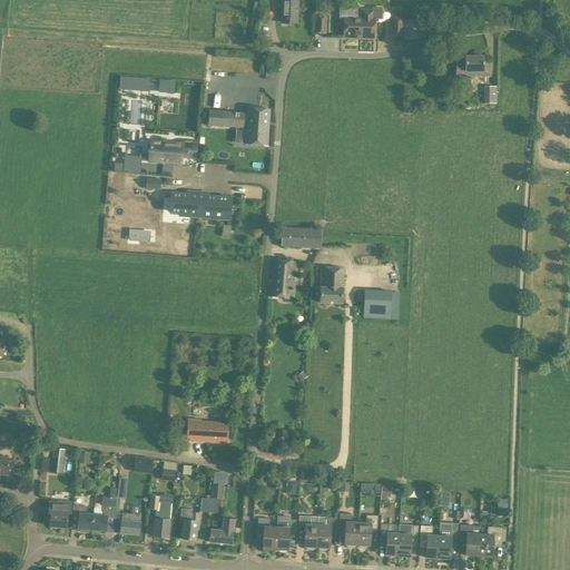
[(297,25),(297,0),(281,0),(281,23),(297,25)]
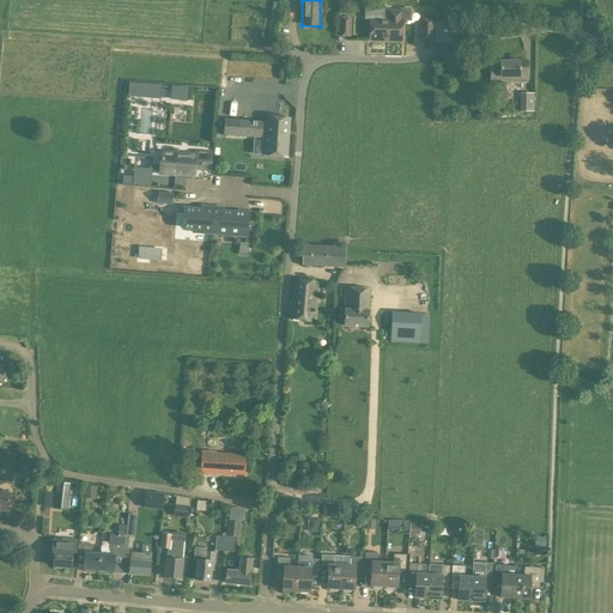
[(386,19),(384,41),(402,41),(404,19),(401,19),(401,12),(389,11),(389,19),(386,19)]
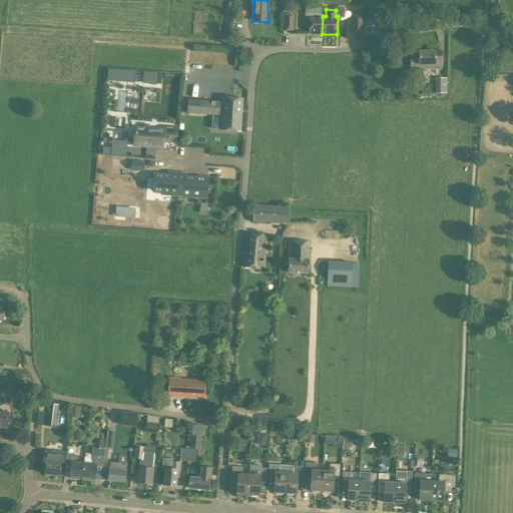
[(284,14),(284,30),(294,31),(295,14),(284,14)]
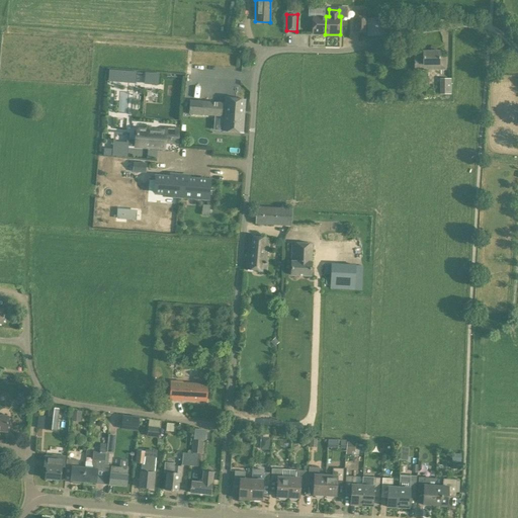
[(325,34),(326,16),(313,15),(313,33),(325,34)]
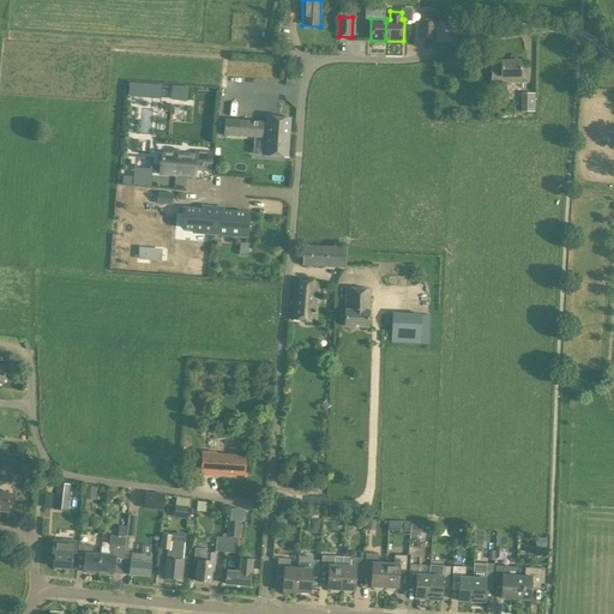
[(422,19),(422,38),(433,40),(434,19),(422,19)]
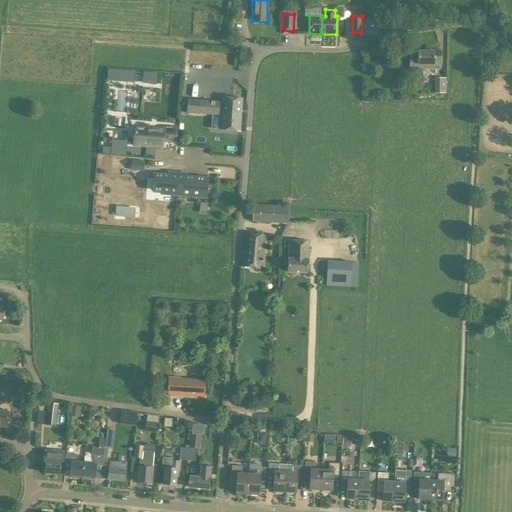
[(363,18),(363,36),(377,36),(377,35),(379,35),(378,29),(377,29),(377,17),(363,18)]
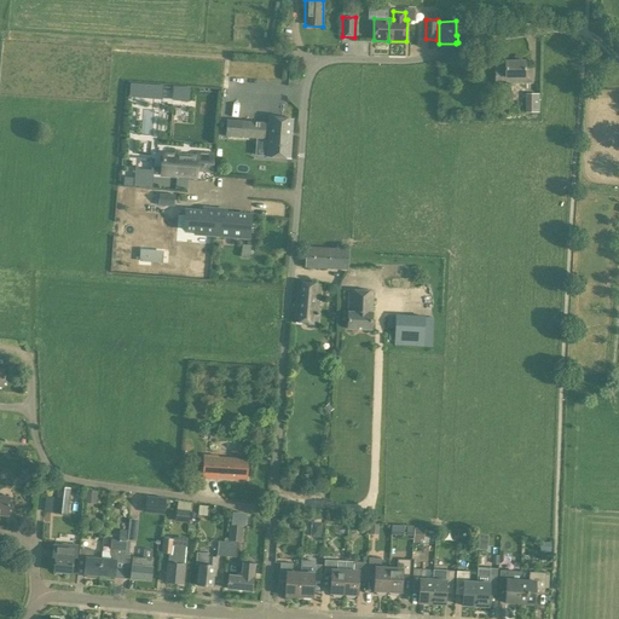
[(532,84),(532,68),(525,68),(525,62),(505,62),(505,77),(507,77),(507,82),(521,82),(521,84),(532,84)]
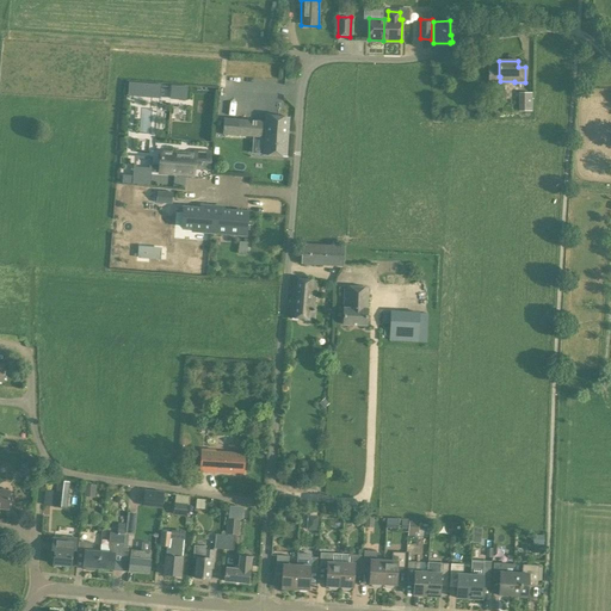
[(128,81),(127,94),(159,97),(160,84),(128,81)]
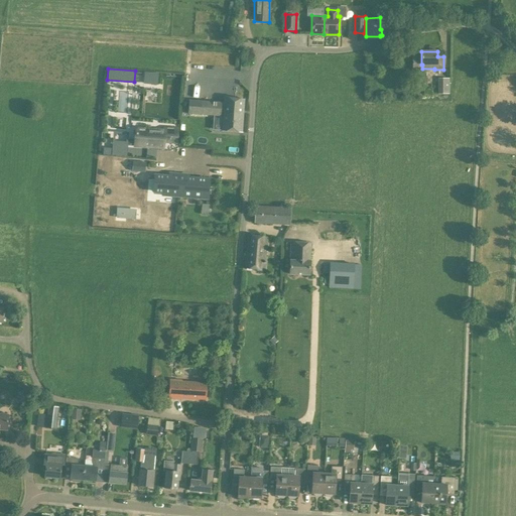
[(144,72),(143,83),(157,84),(158,73),(144,72)]
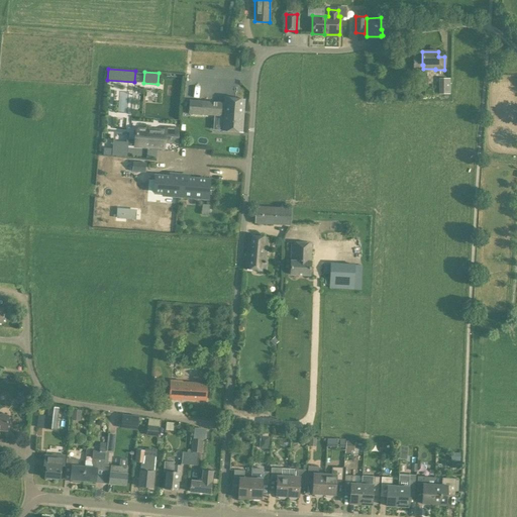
[(438,78),(439,94),(450,94),(450,78),(438,78)]
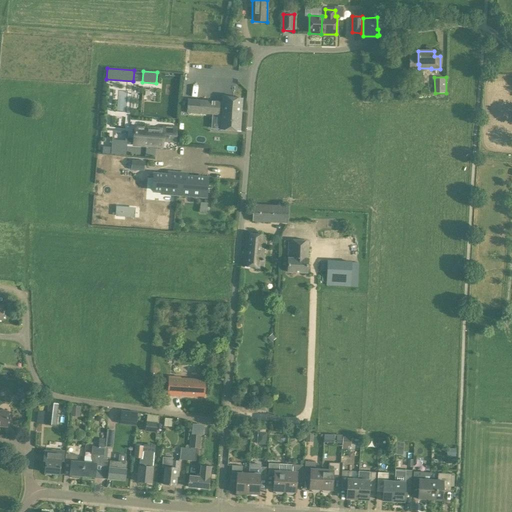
[(187,99),(186,113),(221,115),(220,130),(240,132),(242,98),(223,96),(222,102),(187,99)]
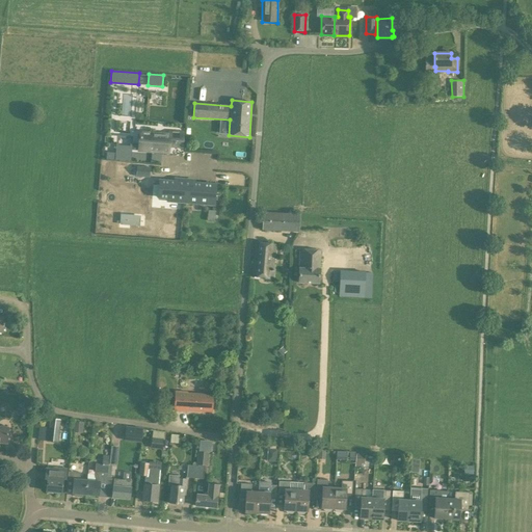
[(152,139),(141,138),(141,137),(140,137),(139,151),(168,153),(168,147),(181,148),(182,133),(169,132),(168,136),(152,135),(152,139)]
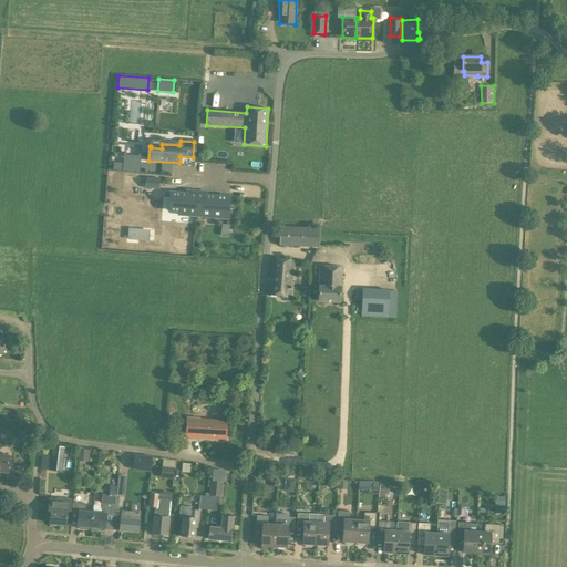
[(161,179),(146,178),(145,187),(160,188),(161,179)]
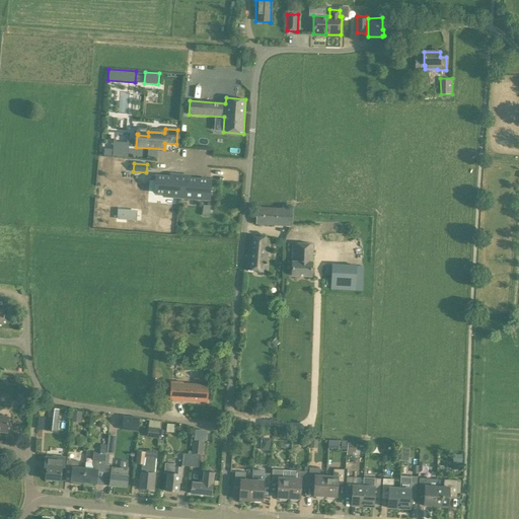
[(173,175),(172,178),(156,176),(154,193),(163,194),(163,197),(178,198),(179,178),(180,178),(180,175),(173,175)]
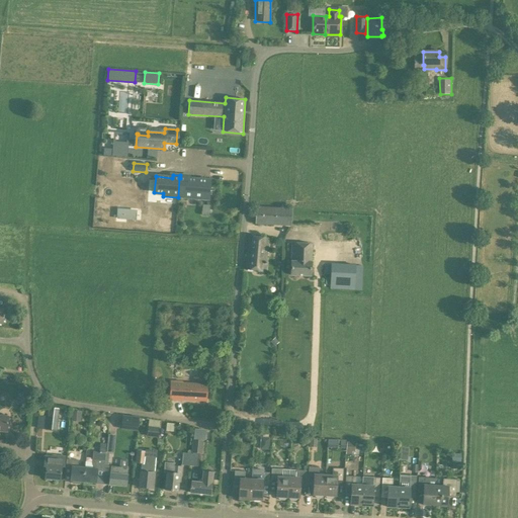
[(180,178),(179,178),(178,197),(185,198),(185,195),(200,197),(200,199),(208,200),(209,180),(180,178)]
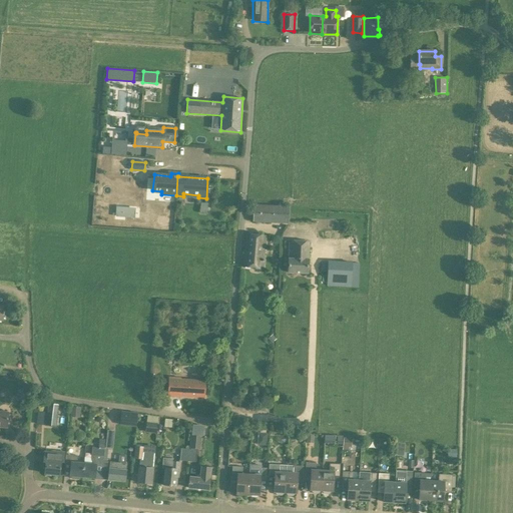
[(117,205),(117,216),(136,216),(136,206),(117,205)]
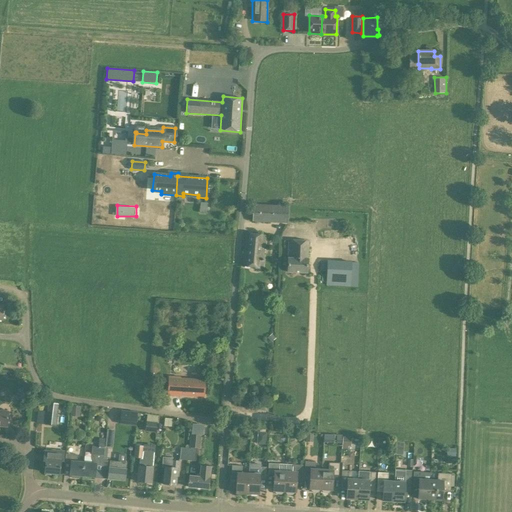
[(288,224),(288,207),(253,205),(252,222),(288,224)]
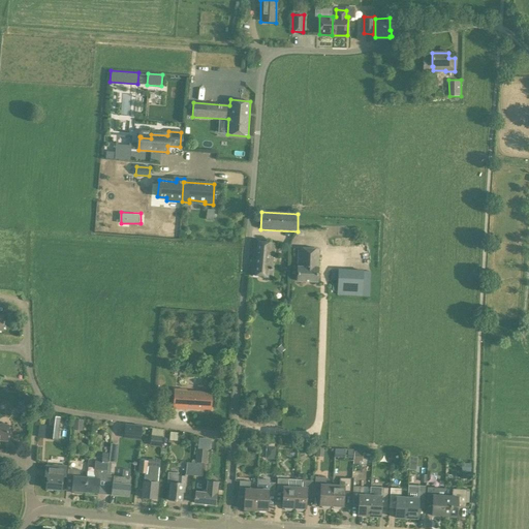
[(272,277),(275,244),(253,242),(250,275),(272,277)]
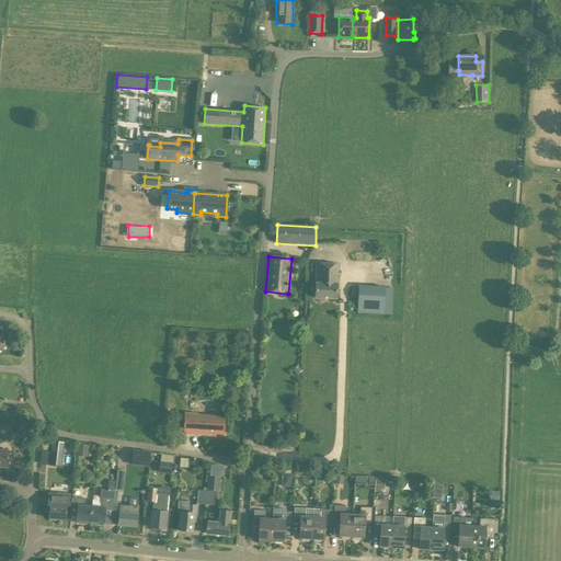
[(336,299),(336,283),(336,263),(316,263),(316,298),(336,299)]
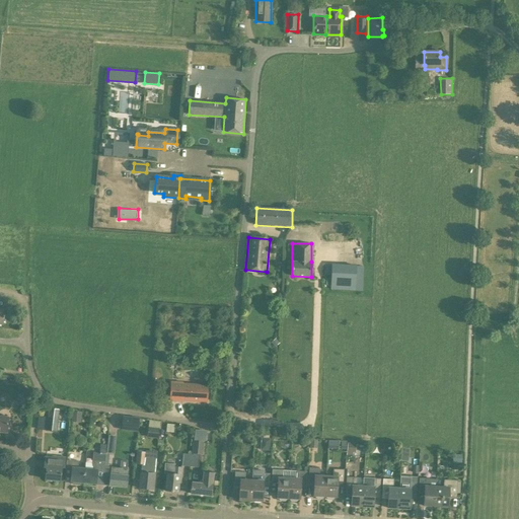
[(356,291),(357,266),(331,265),(330,290),(356,291)]
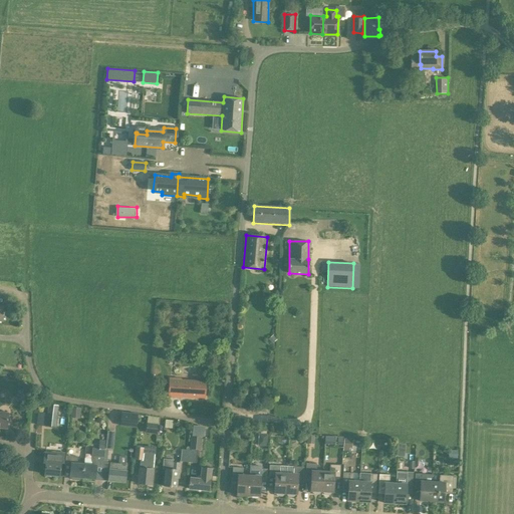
[(272,343),(277,339),(273,335),(268,339),(272,343)]
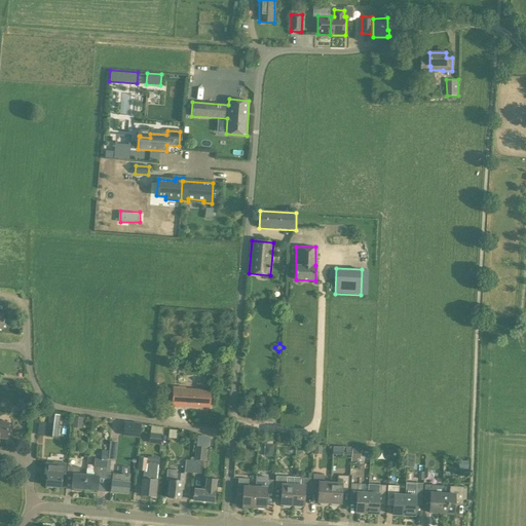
[(209,408),(210,390),(185,388),(185,387),(174,386),(172,407),(184,408),(184,406),(209,408)]
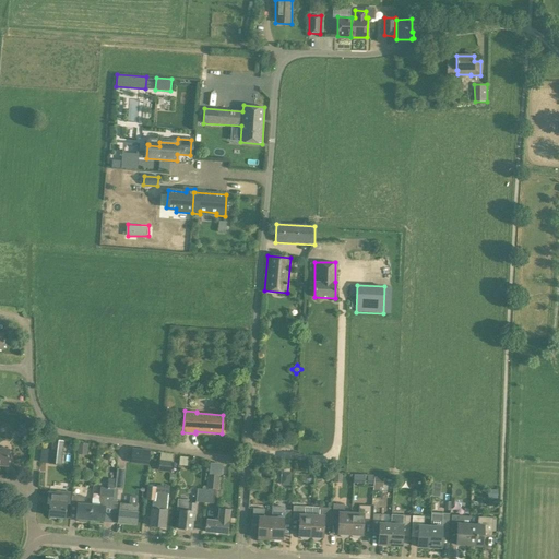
[(61,464),(63,440),(46,438),(44,461),(49,461),(49,463),(61,464)]
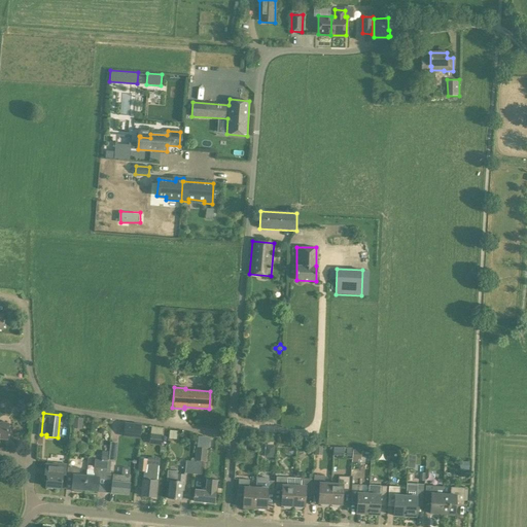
[(73,418),(72,428),(81,429),(82,419),(73,418)]
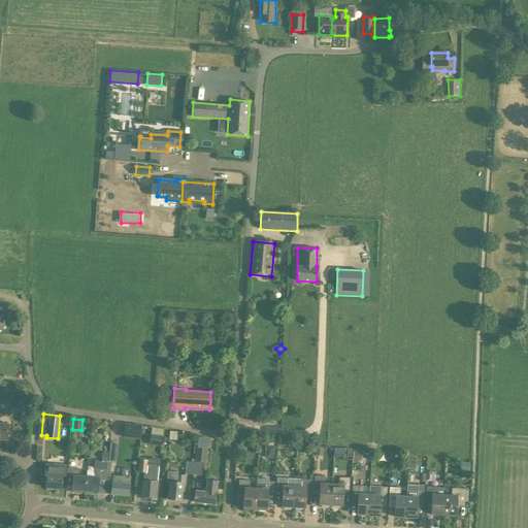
[(125,426),(124,439),(139,440),(140,428),(125,426)]
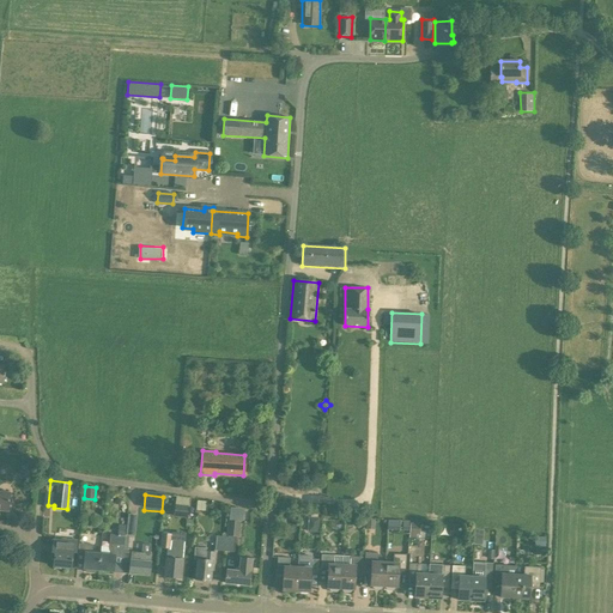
[(186,519),(187,511),(187,507),(175,505),(175,510),(174,517),(186,519)]
